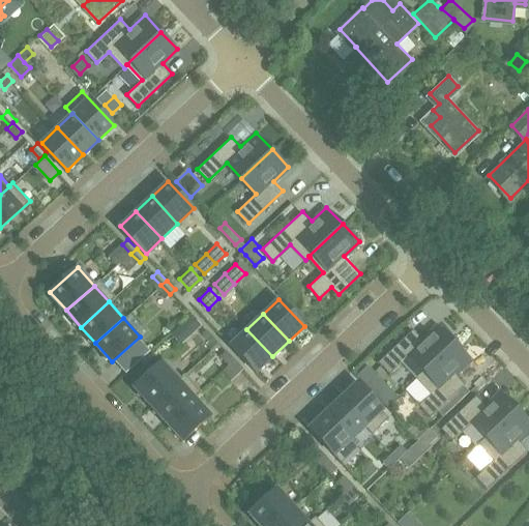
[(416,377),(454,342),(438,324),(422,339),(413,328),(379,360),(390,372),(402,361),(416,377)]
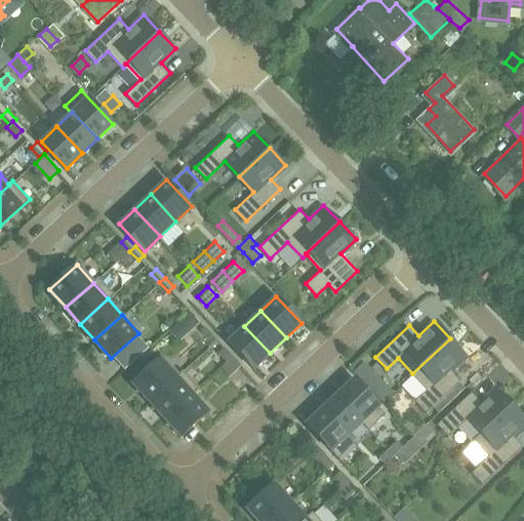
[(270,353),(244,326),(229,341),(254,367),(270,353)]
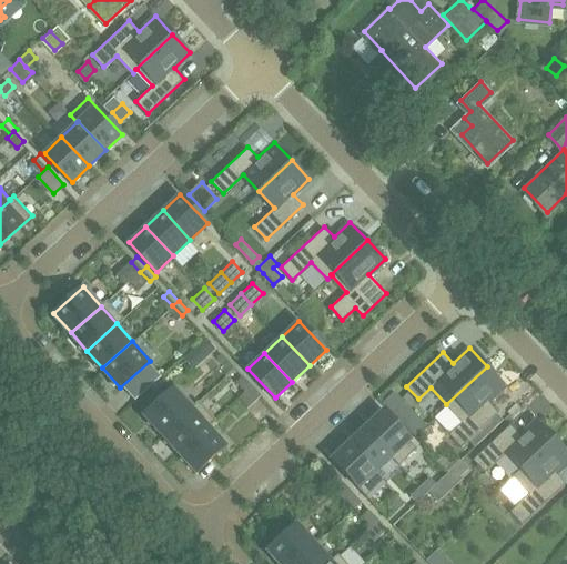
[(223,360),(232,370),(238,364),(229,354),(223,360)]
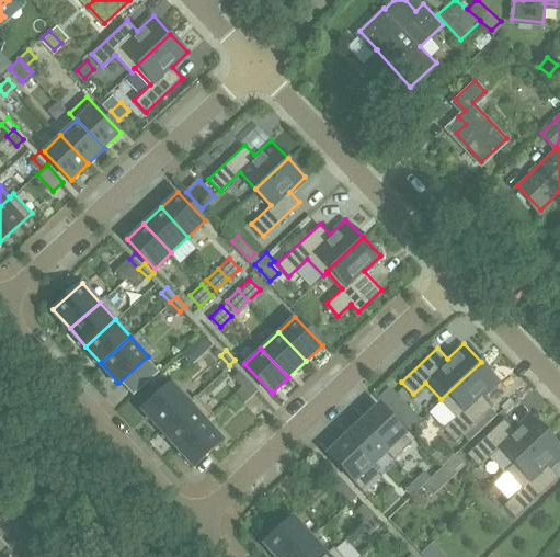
[(441,399),(457,416),(445,427),(456,440),(492,406),(482,395),(498,379),(481,362),(441,399)]
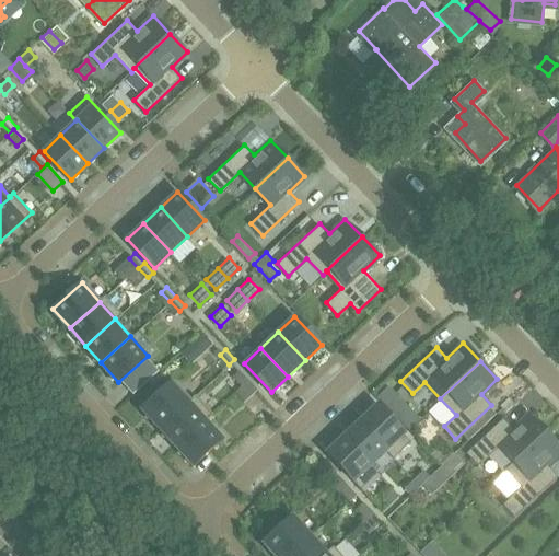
[(236,372),(245,381),(251,377),(242,367),(236,372)]
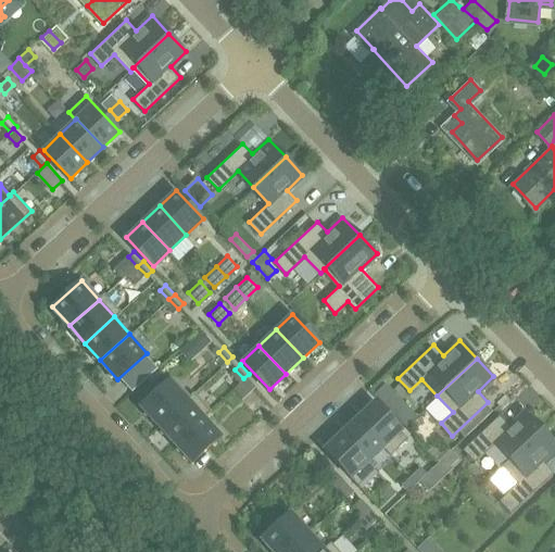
[(243,378),(252,388),(257,383),(249,374),(243,378)]
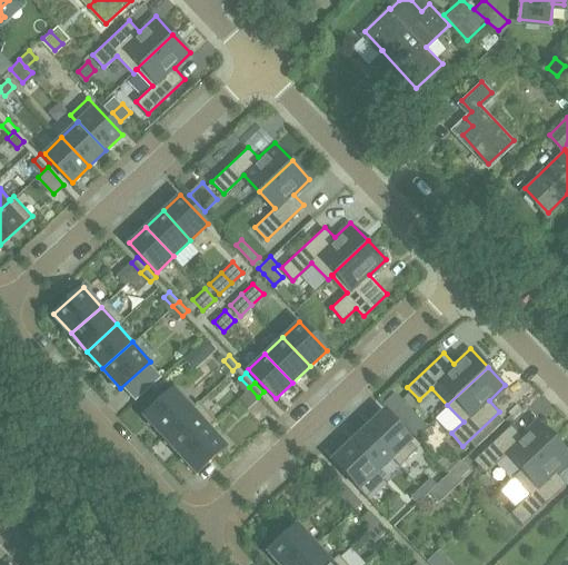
[(145,415),(162,435),(192,407),(175,388),(145,415)]
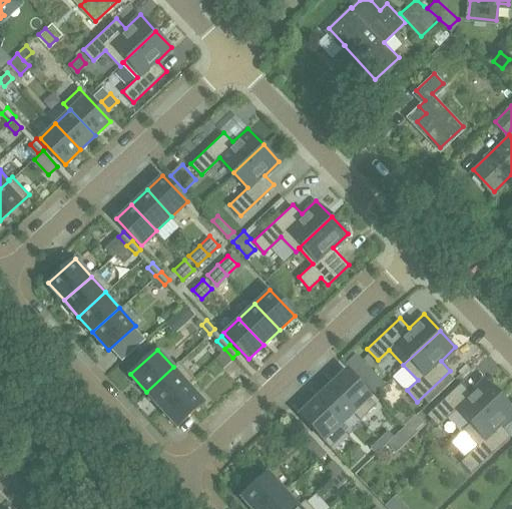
[(356,352),(346,362),(374,392),(385,382),(356,352)]
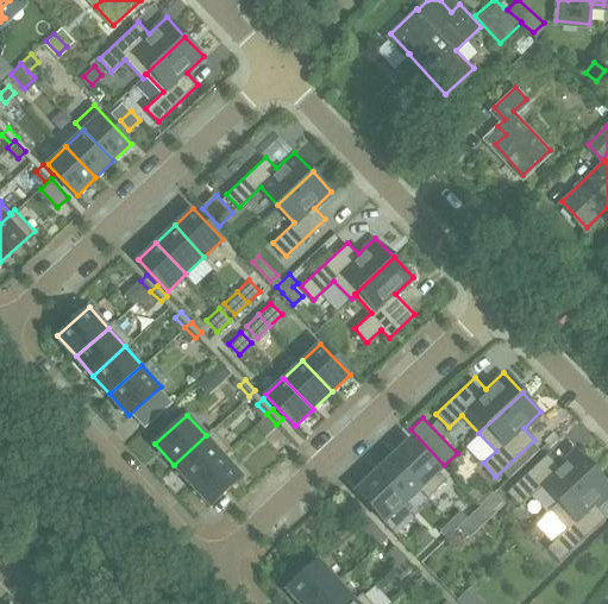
[(174,465),(190,483),(223,454),(206,435),(174,465)]
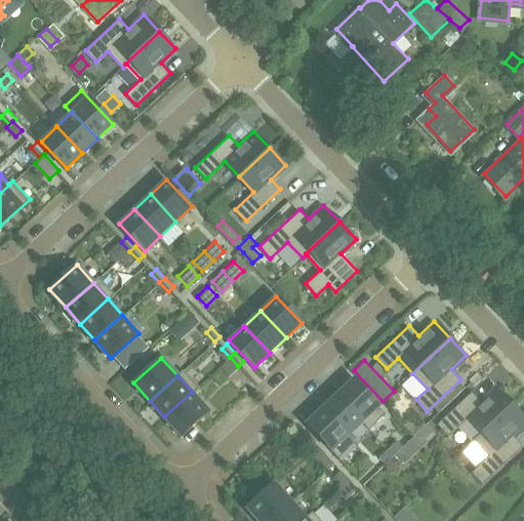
[(363,421),(362,421),(369,428),(386,412),(354,378),(337,393),(363,421)]
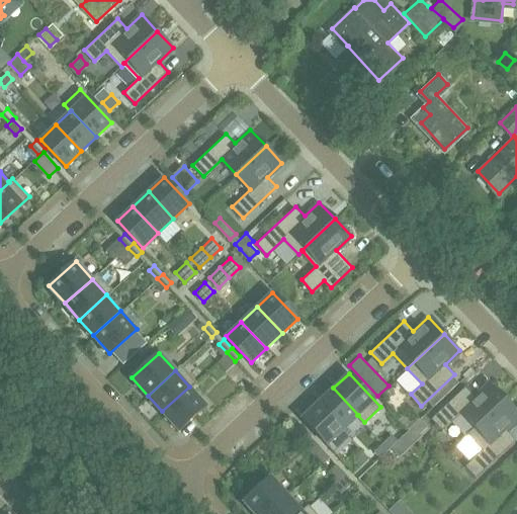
[(459,379),(454,374),(428,400),(433,405),(459,379)]
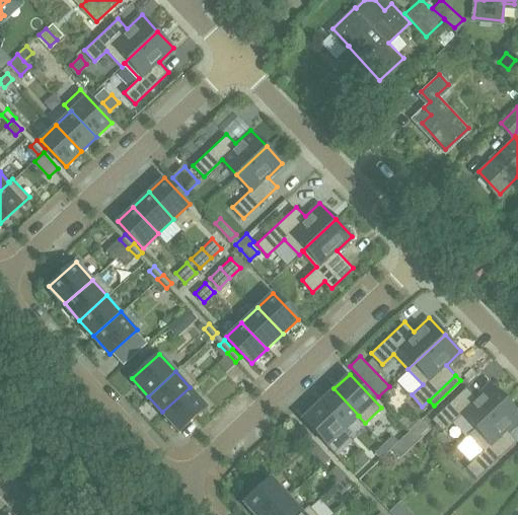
[(462,413),(475,427),(476,428),(506,399),(491,382),(475,396),(466,386),(433,418),(444,430),(462,413)]
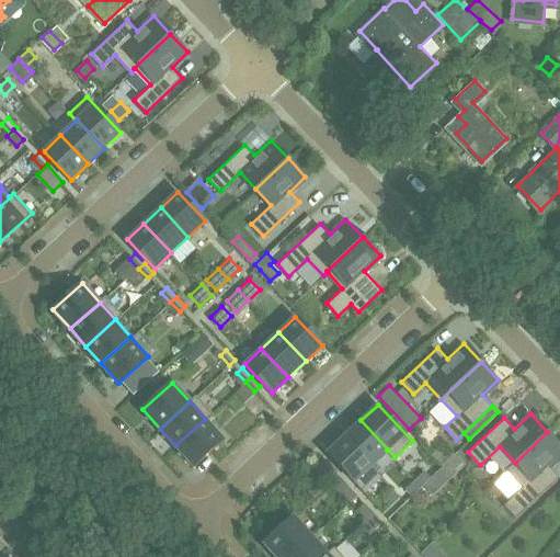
[(175,445),(193,465),(223,439),(205,419),(175,445)]
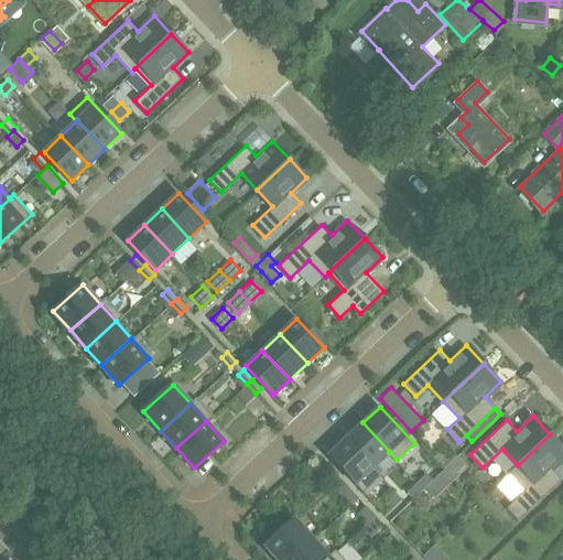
[(363,422),(346,438),(374,467),(375,466),(389,452),(390,452),(363,422)]
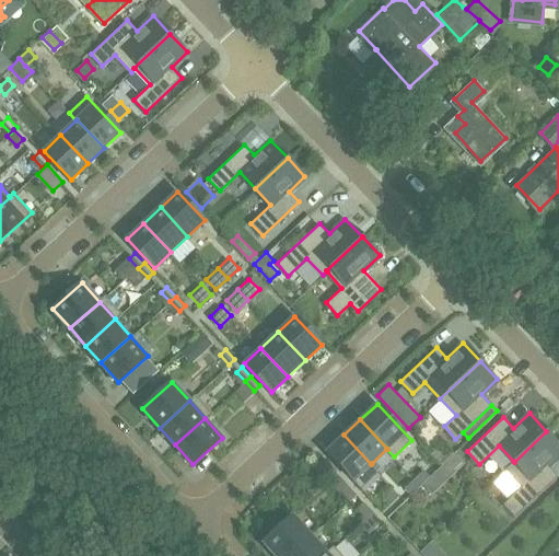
[(514,462),(513,461),(505,468),(522,485),(503,502),(515,514),(558,475),(548,464),(558,453),(558,444),(546,431),(514,462)]
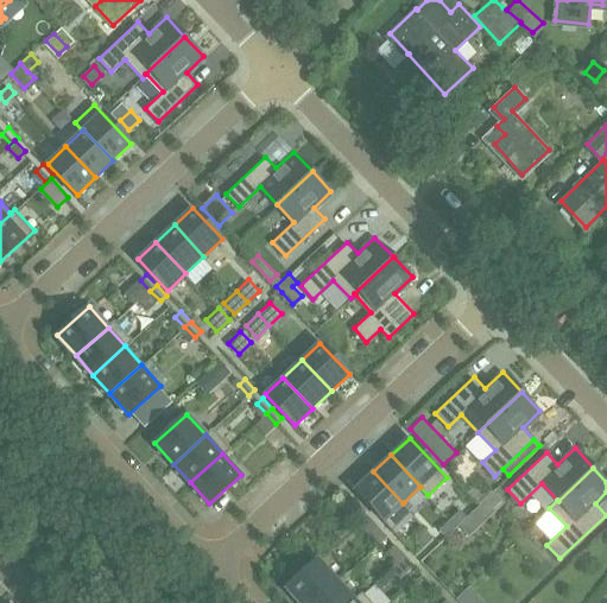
[(403,503),(373,471),(355,489),(392,528),(411,511),(404,502),(403,503)]
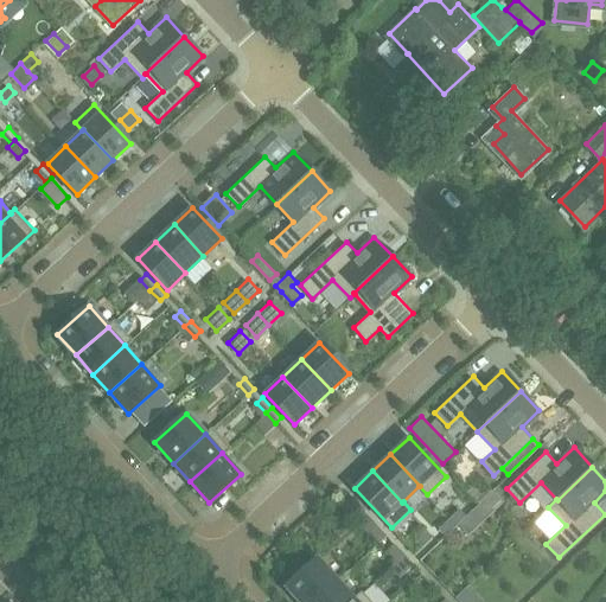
[(492,488),(473,507),(484,518),(503,499),(492,488)]
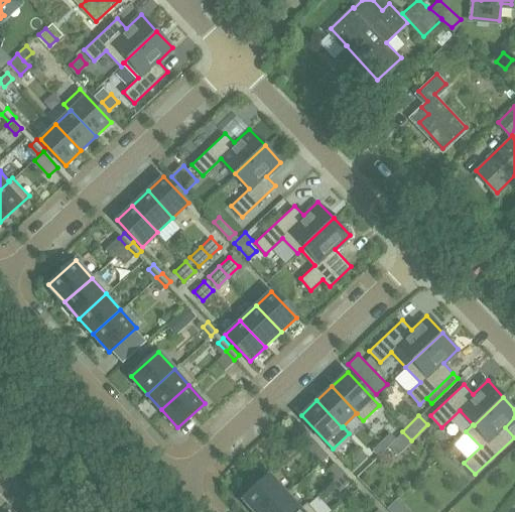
[(390,431),(382,439),(387,445),(396,436),(390,431)]
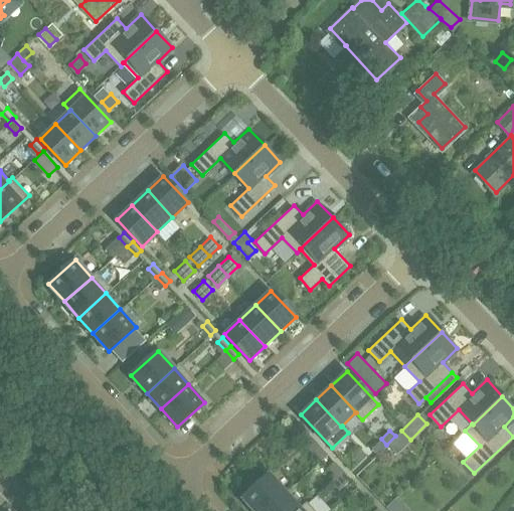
[(386,445),(381,439),(372,447),(378,453),(386,445)]
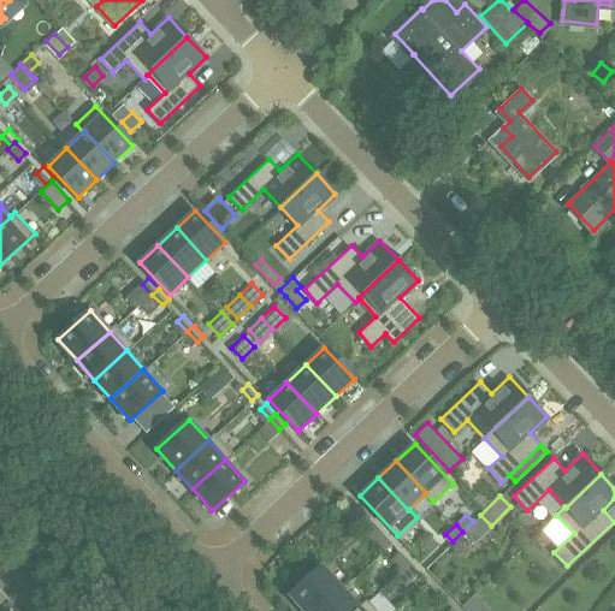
[(383,531),(376,538),(385,549),(392,541),(383,531)]
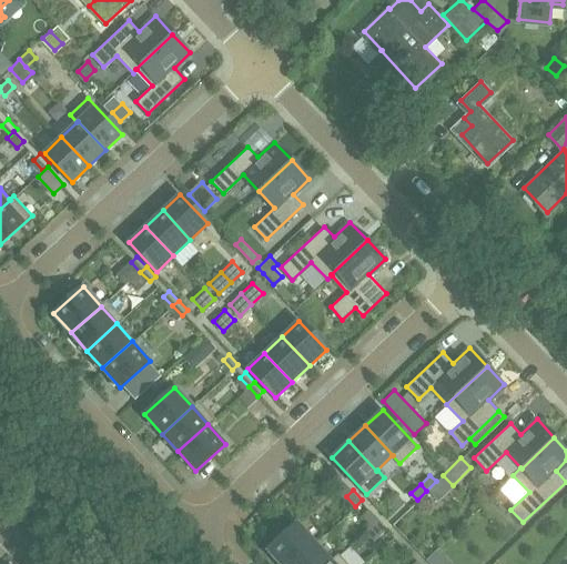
[(400,494),(390,504),(395,511),(405,501),(400,494)]
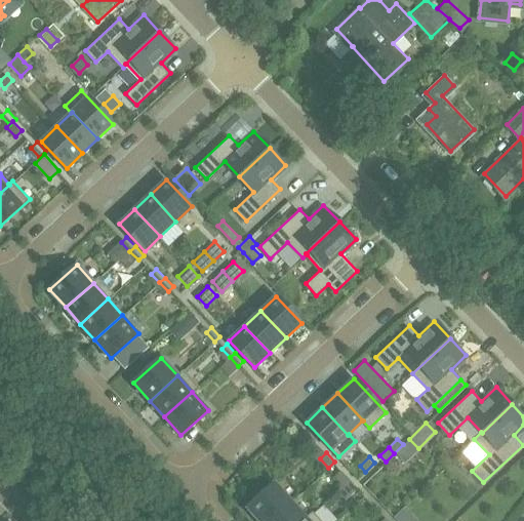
[(345,483),(350,478),(341,469),(335,475),(344,483),(344,484),(345,483)]
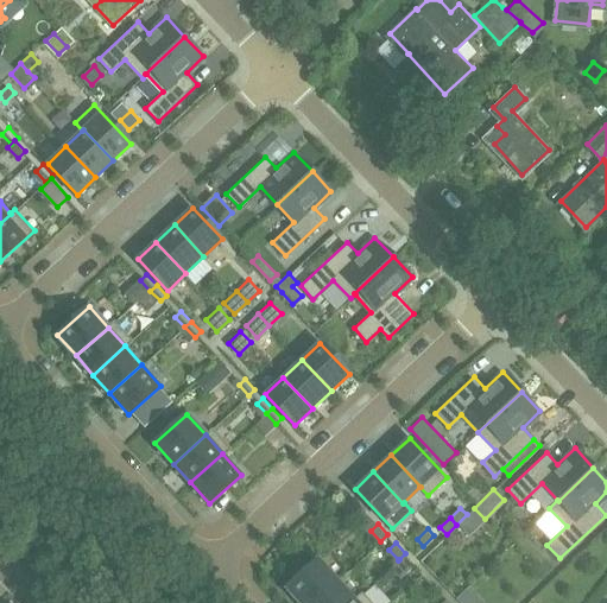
[(415,564),(405,553),(399,559),(398,560),(398,559),(391,566),(400,577),(415,564)]
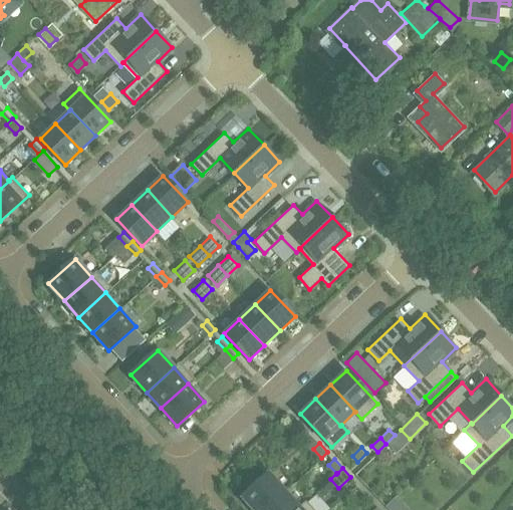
[(242,497),(254,509),(262,509),(285,490),(269,473),(242,497)]
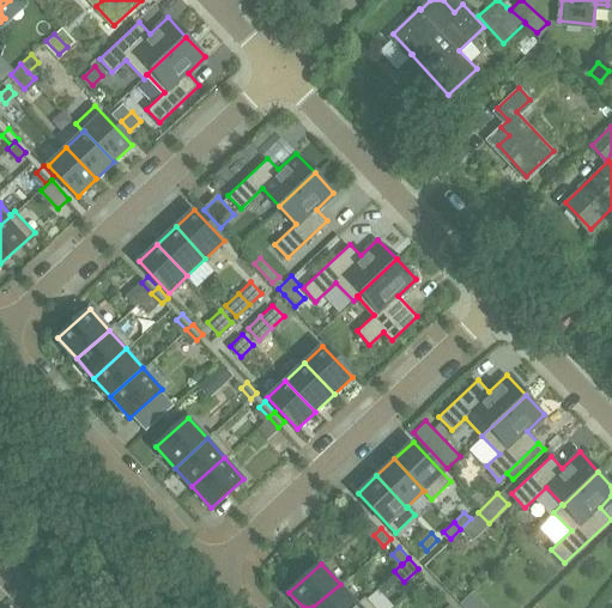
[(313,607),(352,607),(357,603),(340,584),(313,607)]
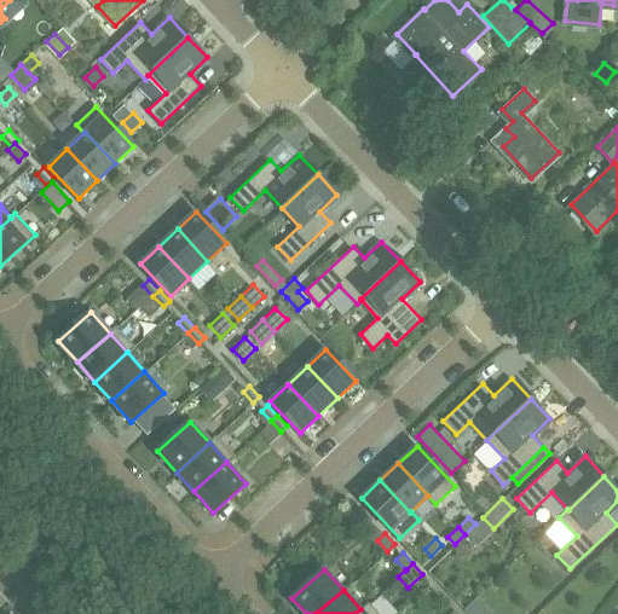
[(361,609),(356,613),(380,613),(369,601),(361,609)]
